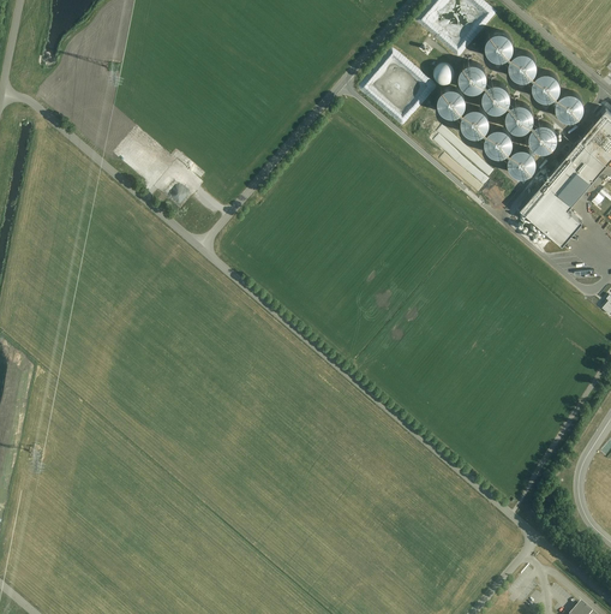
[(610,115),(605,112),(519,212),(561,248),(581,225),(595,208),(585,198),(581,195),(610,162),(610,115)]
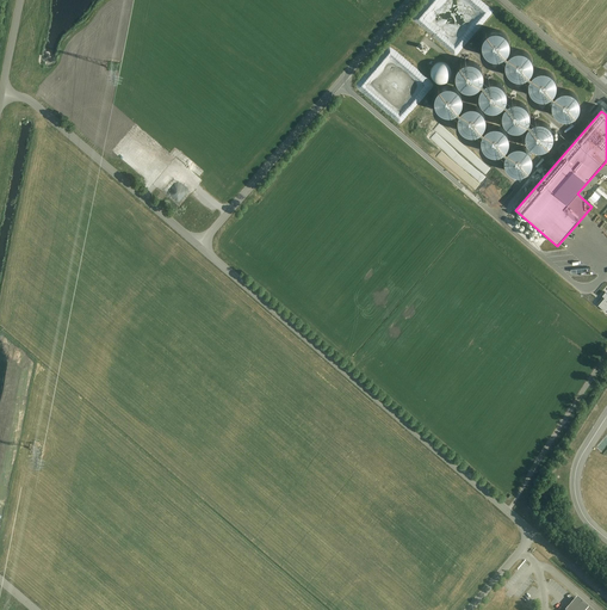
[(180,211),(205,184),(179,160),(155,188),(180,211)]
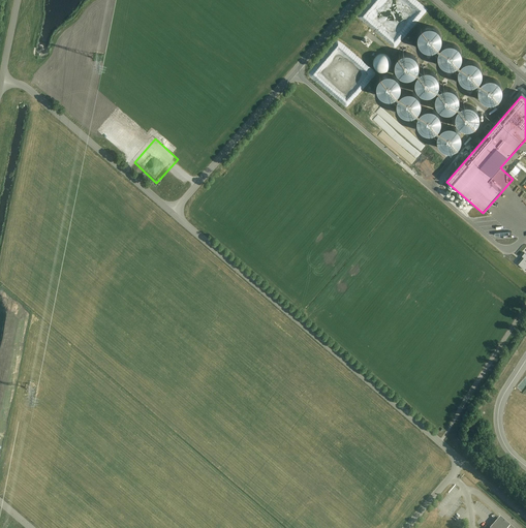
[(168,147),(176,152),(179,149),(172,143),(168,147)]
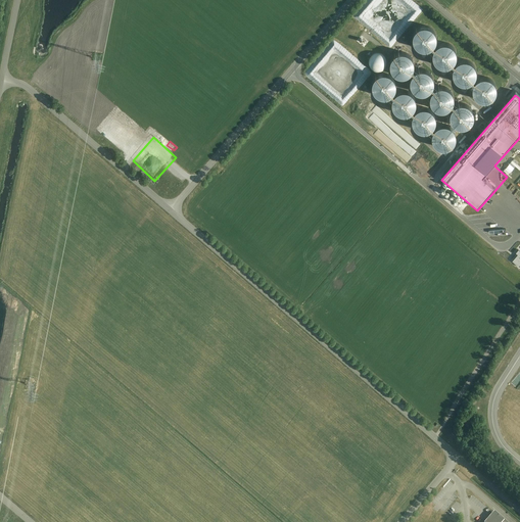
[(452,508),(458,497),(456,495),(454,499),(453,497),(447,505),(452,508)]
